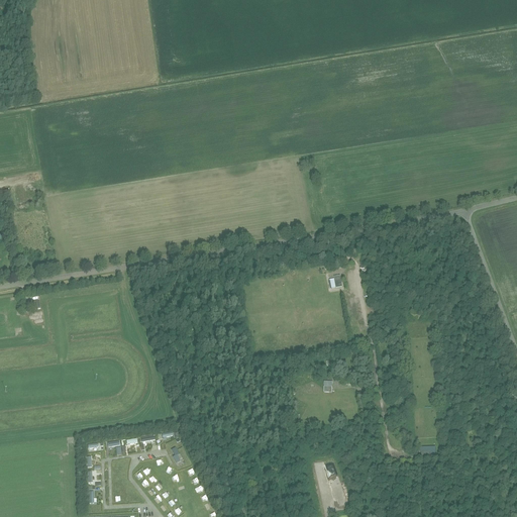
[(330,289),(334,288),(342,287),(340,276),(334,277),(334,280),(329,281),(330,289)]
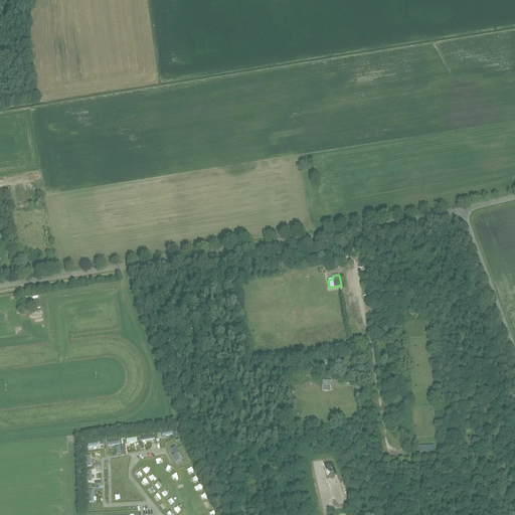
[(34,304),(35,308),(40,308),(39,299),(28,300),(28,304),(34,304)]
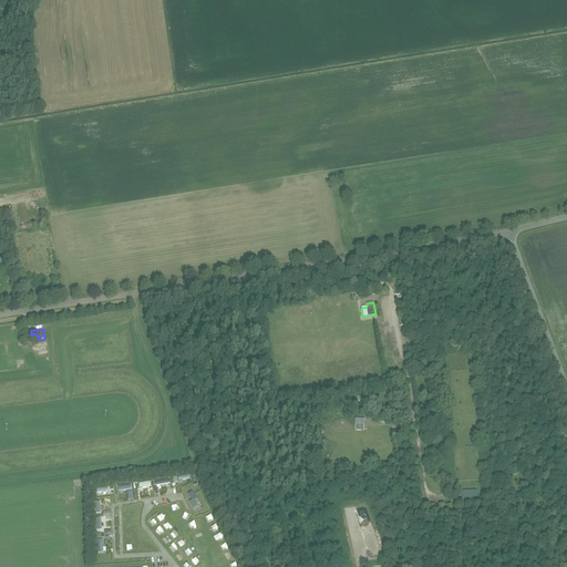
[(364,429),(364,419),(356,418),(356,428),(364,429)]
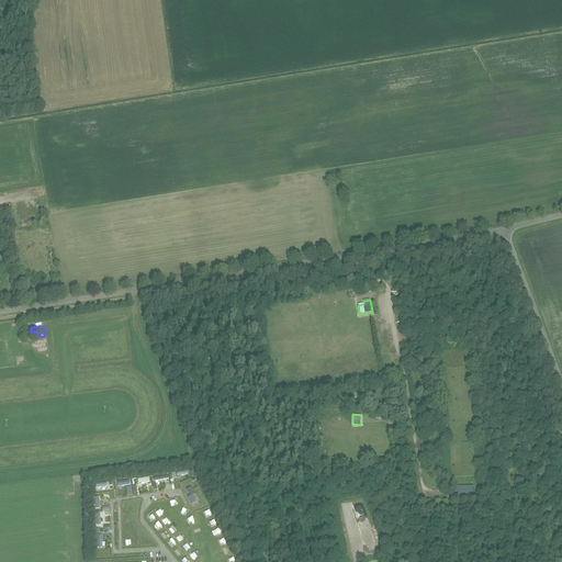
[(454,498),(473,497),(473,486),(454,486),(454,497),(454,498)]
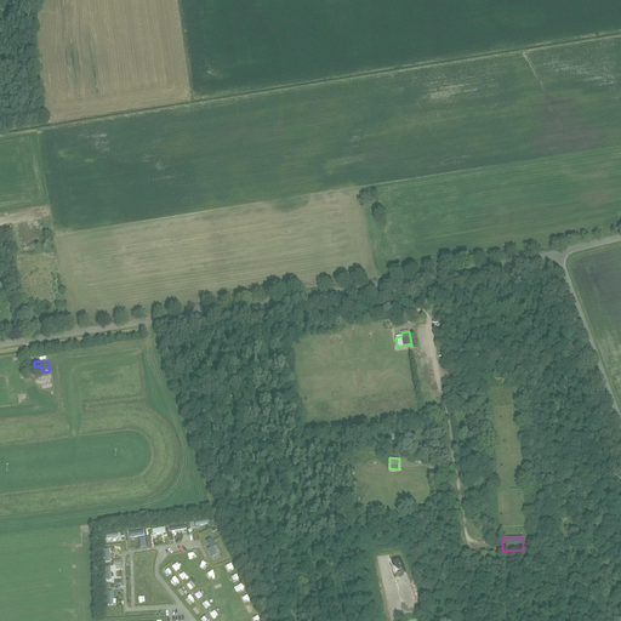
[(216,554),(212,547),(215,546),(211,539),(206,541),(210,548),(208,550),(211,557),(216,554)]
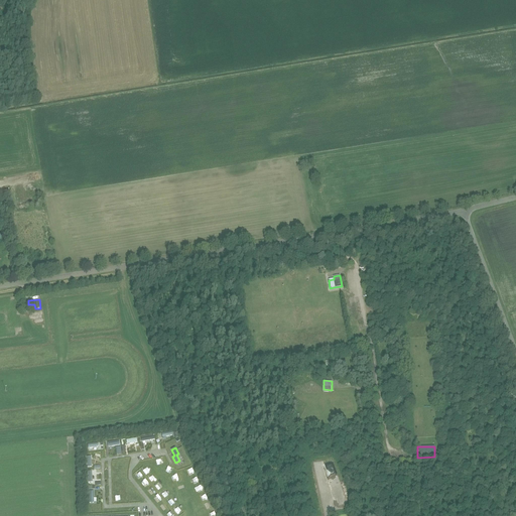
[(134,476),(137,481),(144,476),(140,471),(134,476)]
